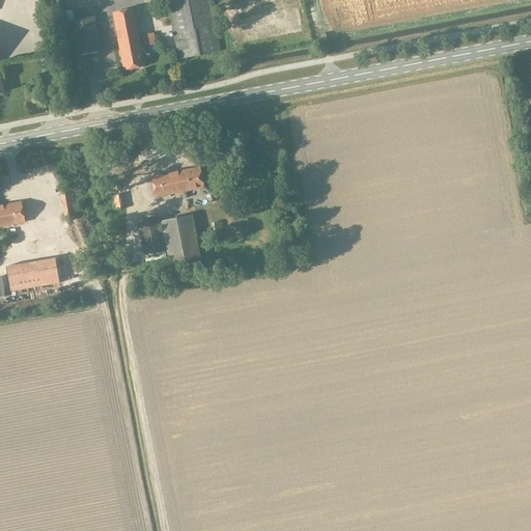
[(167,0),(179,59),(220,52),(210,0),(167,0)]
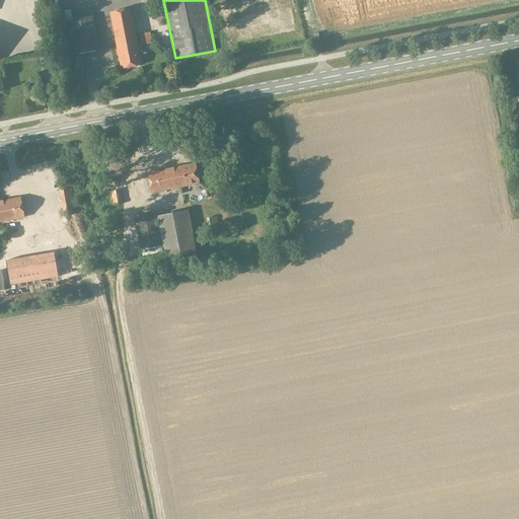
[(121,68),(141,65),(130,9),(109,12),(121,68)]
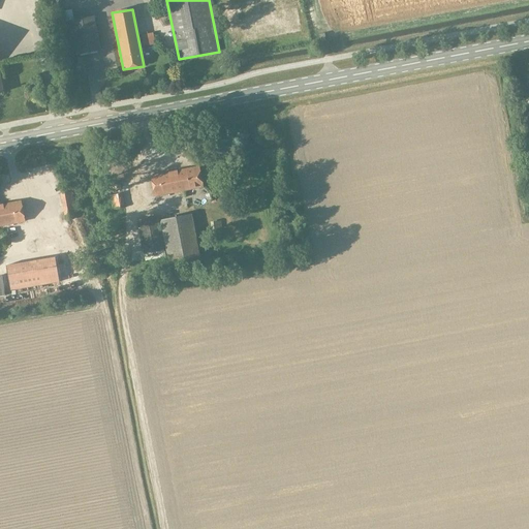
[(144,47),(155,44),(152,33),(142,35),(144,47)]
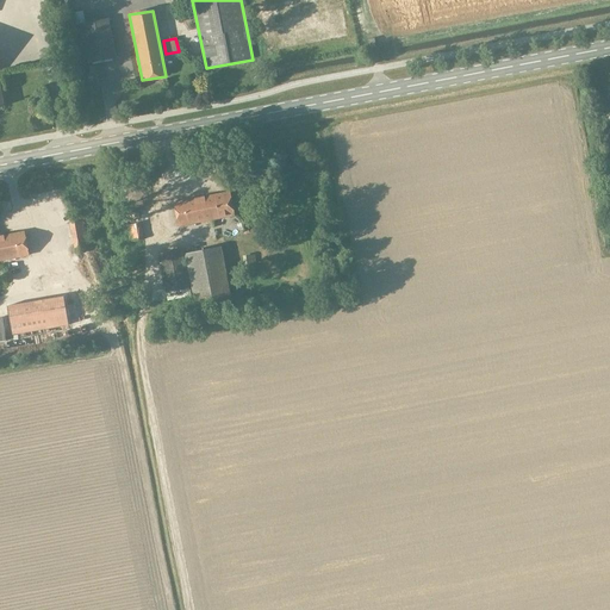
[(231,192),(176,203),(181,226),(236,216),(231,192)]
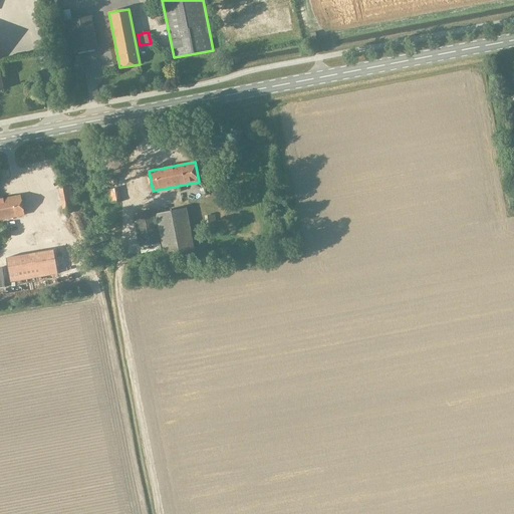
[(110,204),(120,202),(115,177),(105,179),(110,204)]
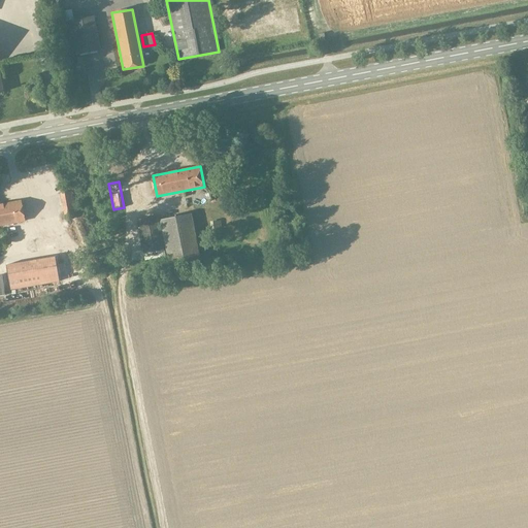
[(65,219),(76,217),(71,191),(61,193),(65,219)]
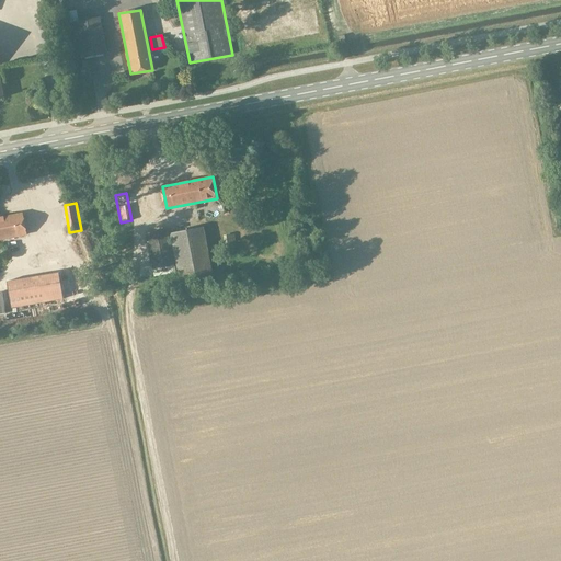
[(22,214),(0,217),(0,240),(26,235),(22,214)]
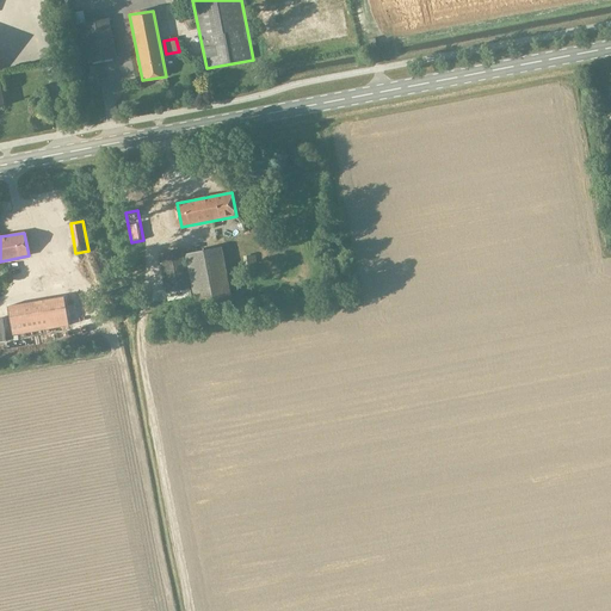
[(185,254),(197,314),(233,308),(221,248),(185,254)]
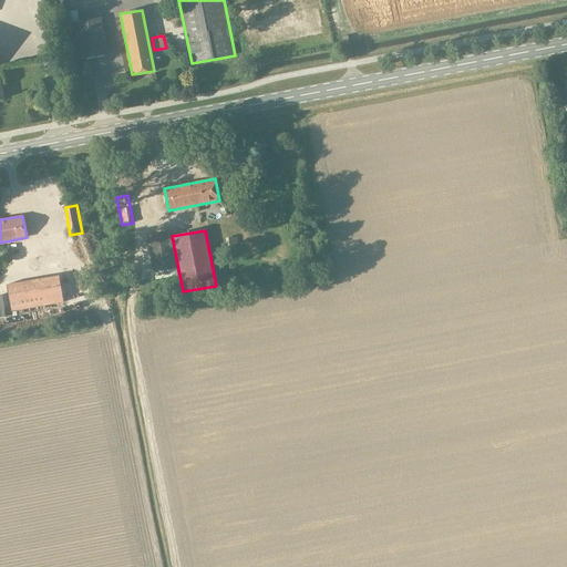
[(169,233),(147,237),(154,272),(176,268),(169,233)]
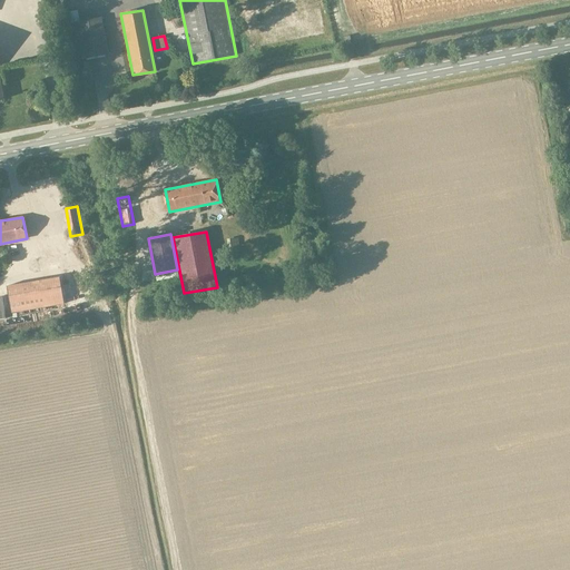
[(28,255),(28,242),(17,242),(18,255),(28,255)]
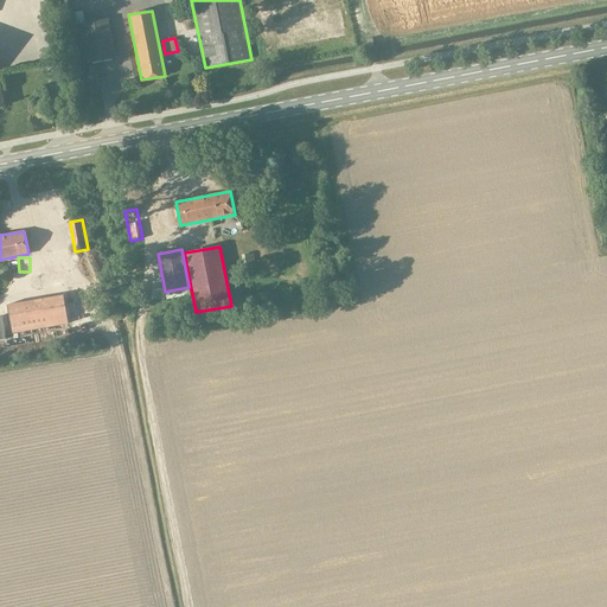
[(59,298),(2,308),(8,339),(65,328),(59,298)]
